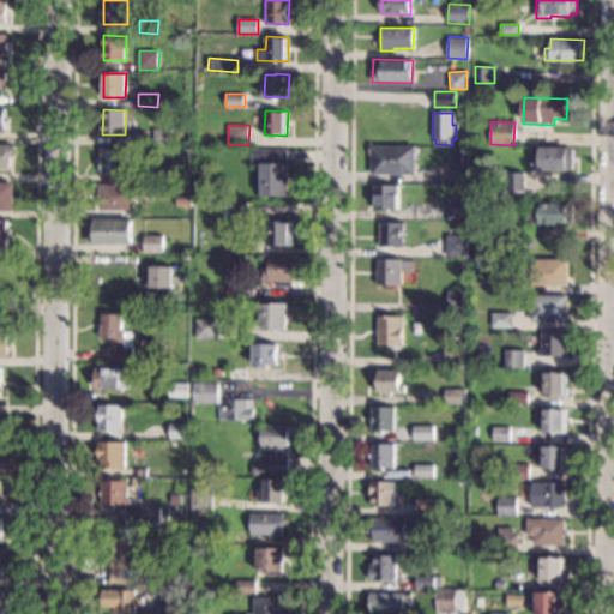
[(173,130),(172,143),(155,143),(155,128),(173,130)]
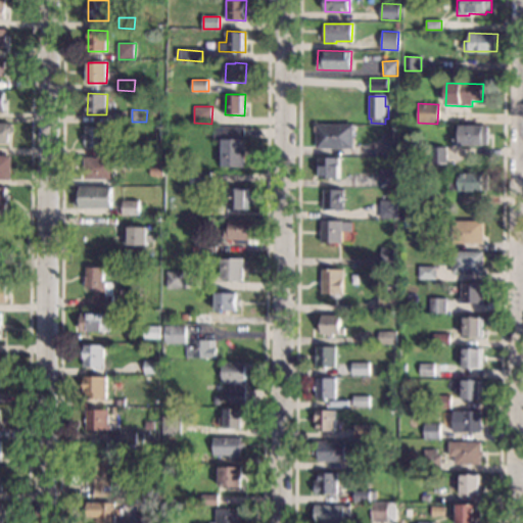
[(13,134),(9,134),(9,143),(0,143),(0,124),(13,125),(13,134)]
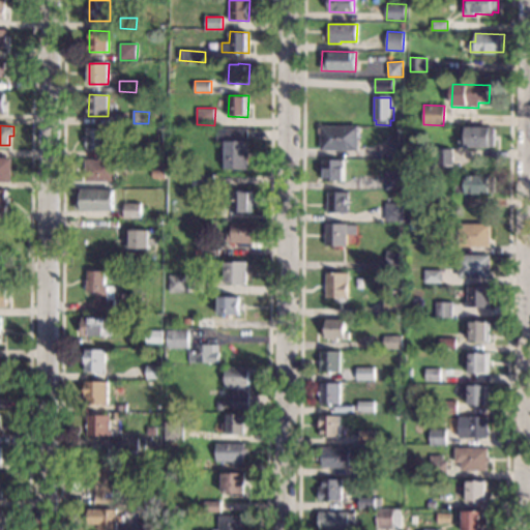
[(358,151),(321,151),(321,134),(319,134),(319,126),(358,126),(358,151)]
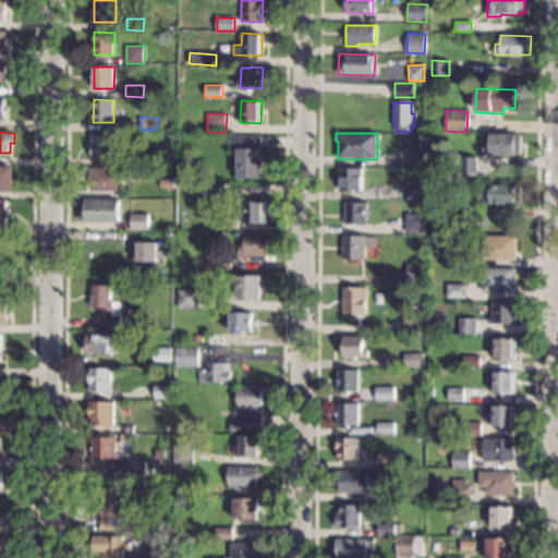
[(111,157),(92,157),(92,134),(112,135),(111,157)]
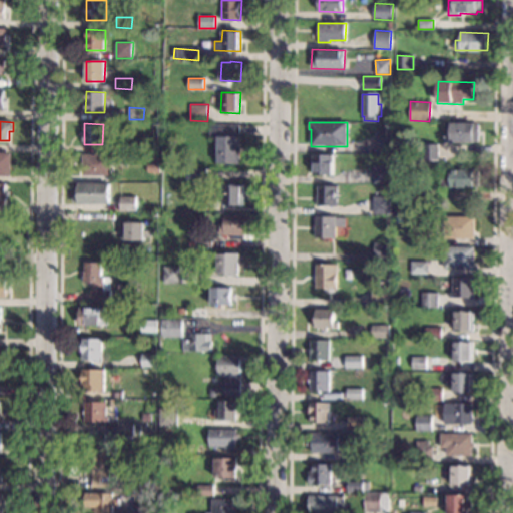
[(478,141),(473,141),(473,143),(446,142),(445,134),(445,133),(450,132),(451,123),(478,124),(478,141)]
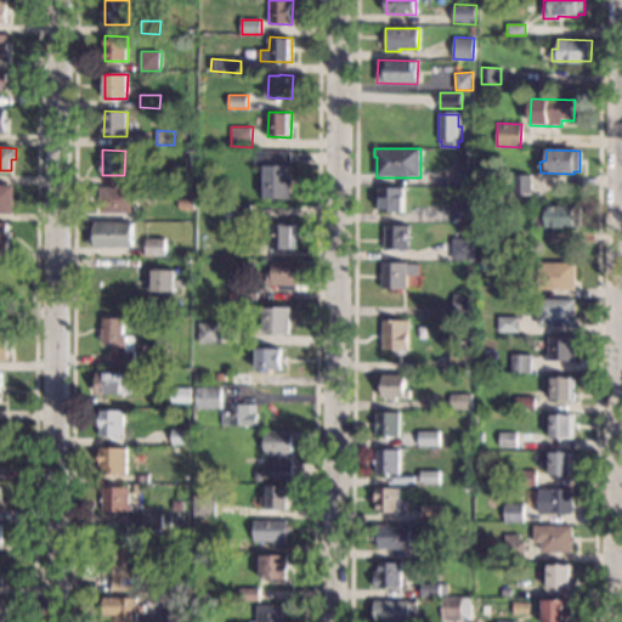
[(290,199),(264,198),(265,185),(258,184),(258,175),(265,175),(265,168),(255,168),(255,151),(292,151),(290,199)]
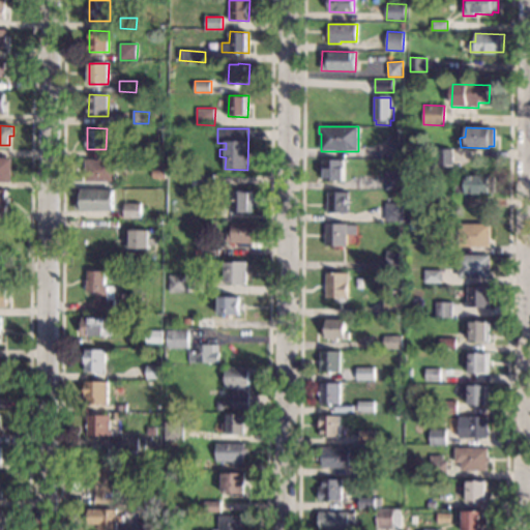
[(405,157),(388,157),(388,141),(405,141),(405,157)]
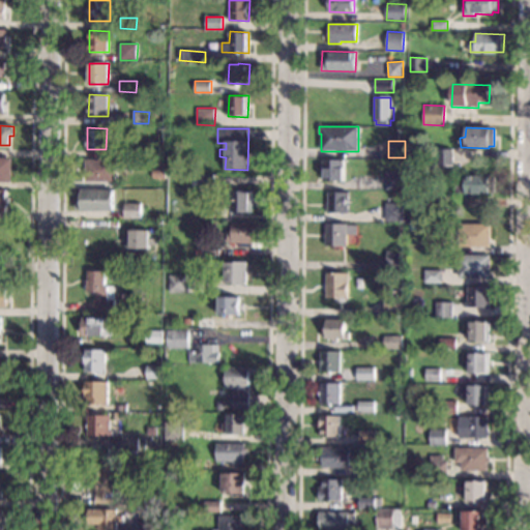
[(451,174),(438,173),(439,149),(451,149),(451,174)]
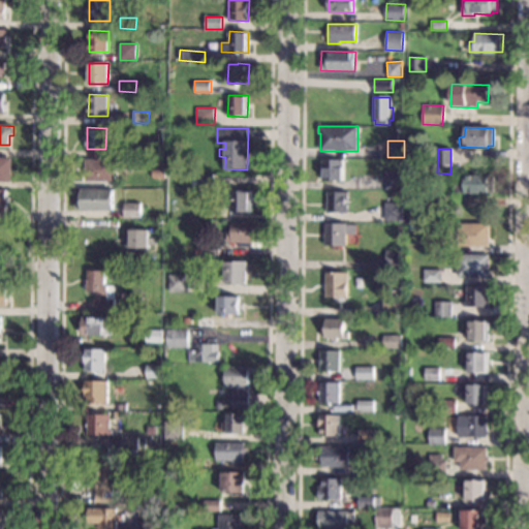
[(11,181),(0,181),(0,157),(11,158),(11,181)]
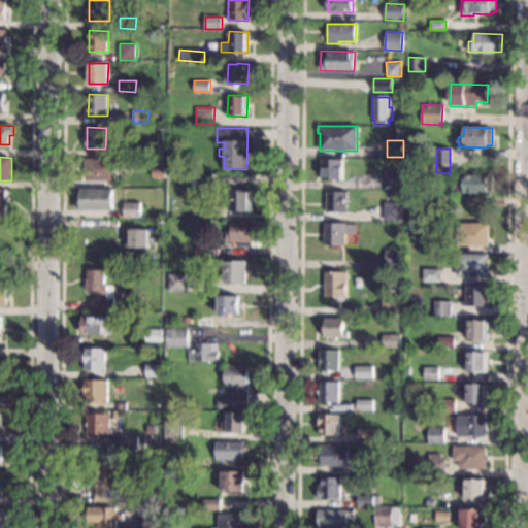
[(114,180),(86,180),(86,158),(112,159),(116,159),(114,180)]
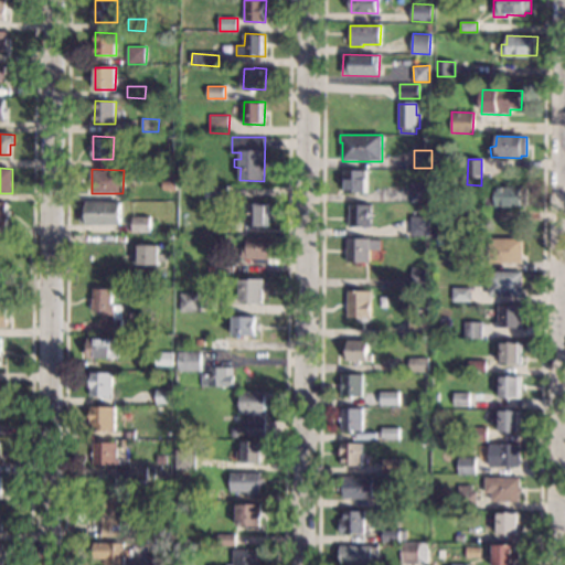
[(366,192),(340,192),(341,182),(343,182),(343,171),(366,171),(366,192)]
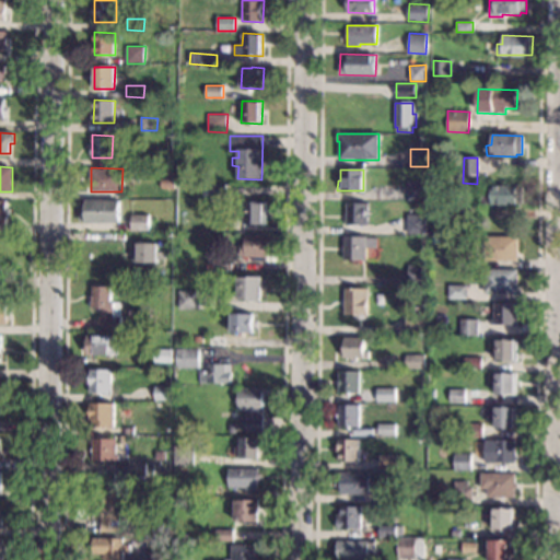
[(176,178),(175,189),(162,188),(162,178),(176,178)]
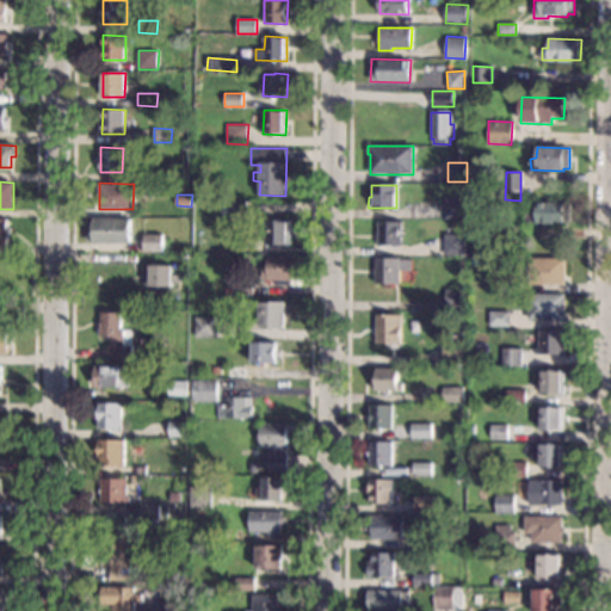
[(466,218),(443,218),(443,196),(466,197),(466,218)]
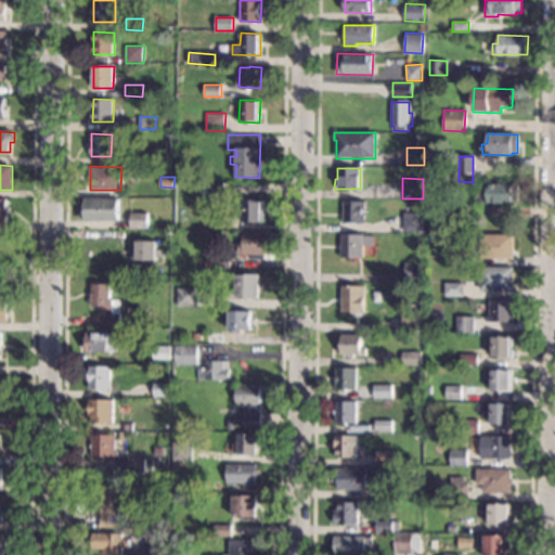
[(223,182),(223,196),(207,196),(207,182),(223,182)]
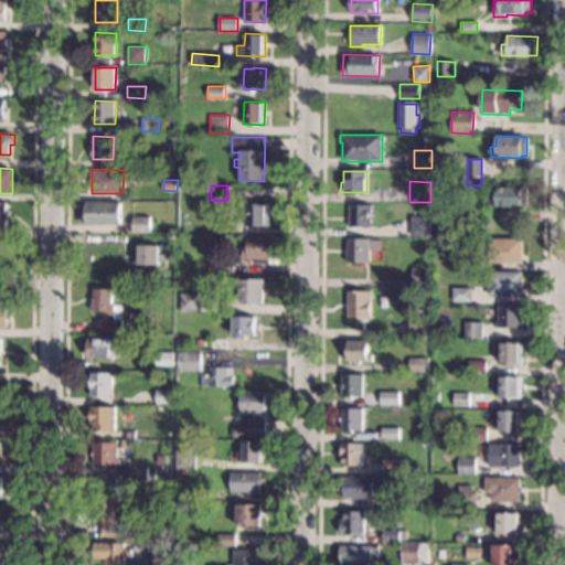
[(526,188),(525,206),(484,205),(486,187),(526,188)]
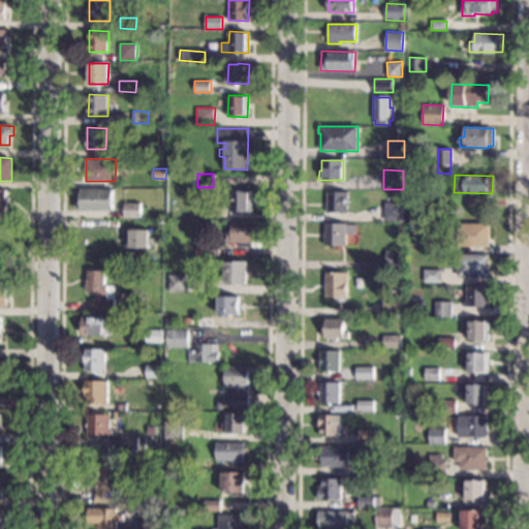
[(7,198),(10,198),(10,205),(6,205),(6,212),(0,211),(0,189),(7,189),(7,198)]
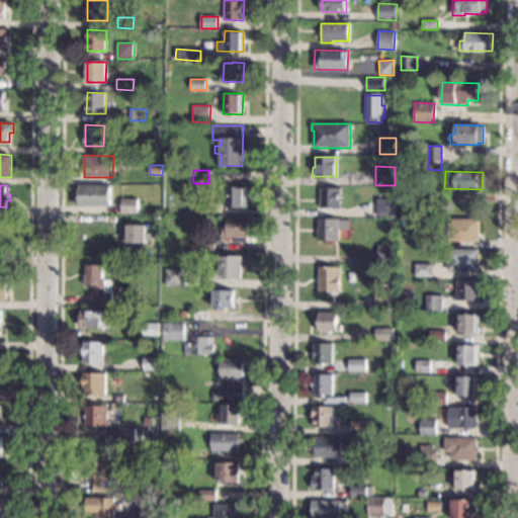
[(111,205),(74,205),(75,192),(79,192),(79,185),(111,185),(111,205)]
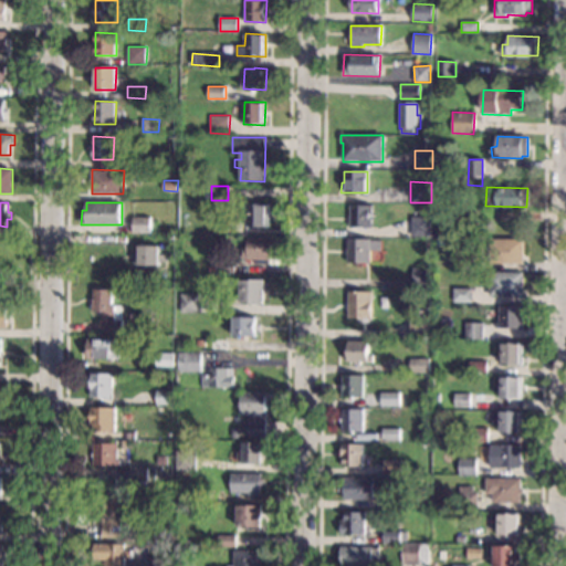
[(268,227),(245,227),(245,205),(247,205),(268,205),(268,227)]
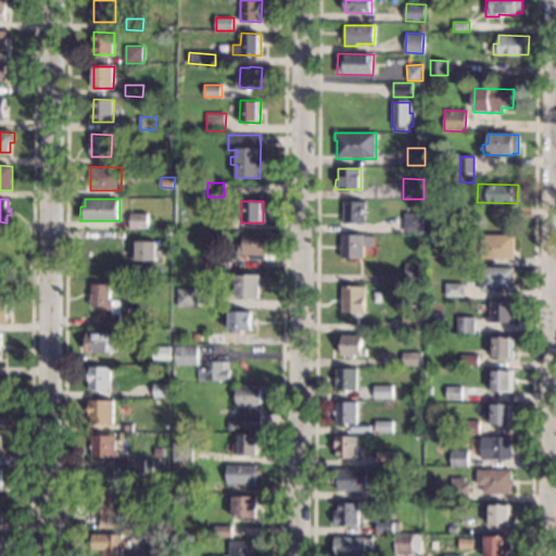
[(365,223),(343,224),(343,202),(365,202),(365,223)]
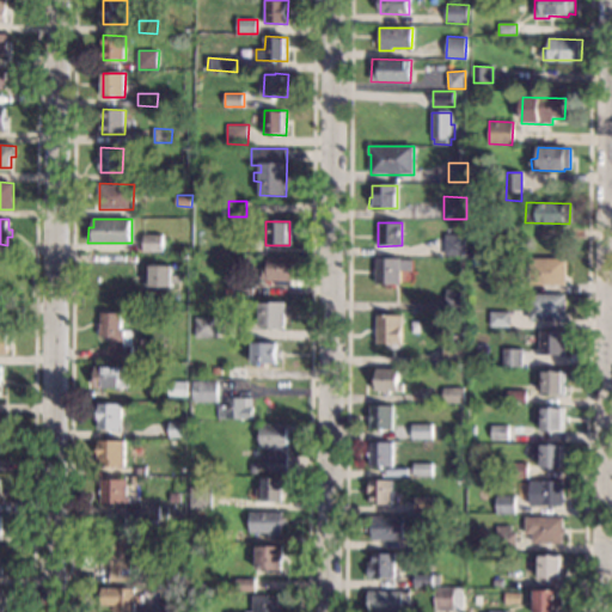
[(505,227),(505,245),(487,244),(488,227),(505,227)]
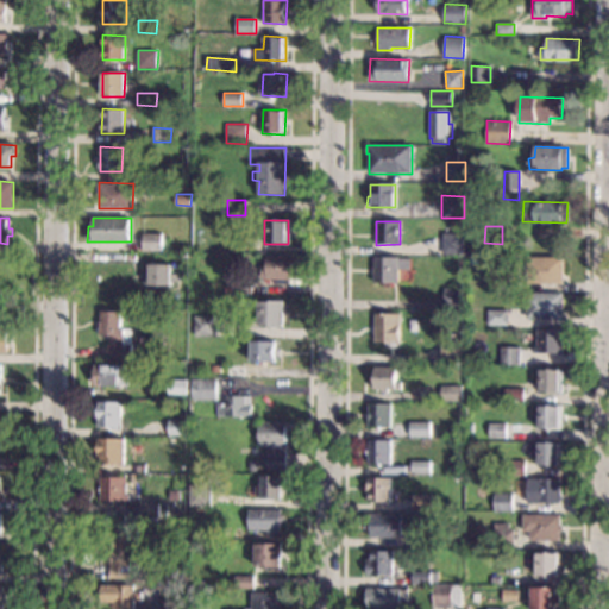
[(464,232),(463,255),(441,253),(443,232),(464,232)]
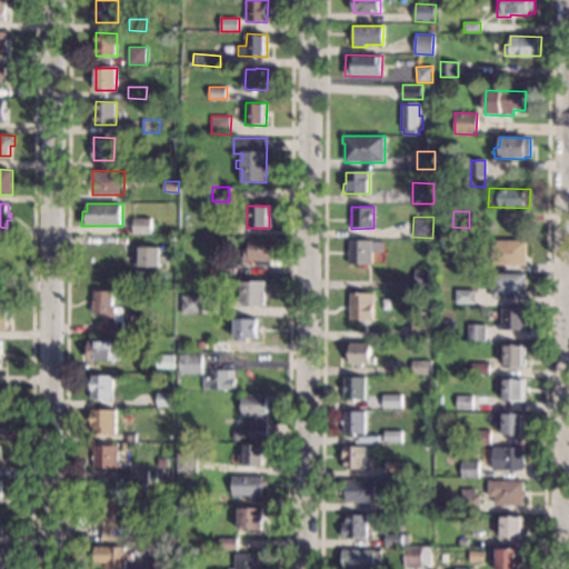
[(151,235),(135,235),(135,218),(151,218),(151,235)]
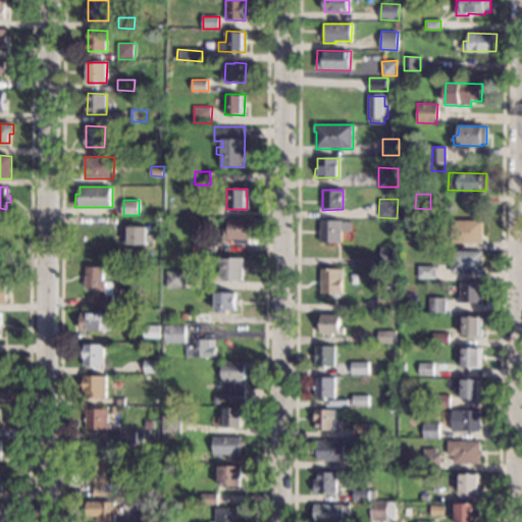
[(250,219),(250,221),(253,221),(253,238),(250,238),(250,240),(223,239),(223,228),(227,228),(227,218),(250,219)]
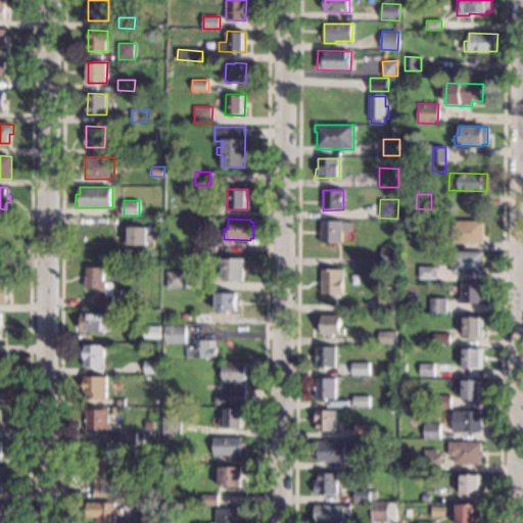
[(482,243),(452,243),(452,221),(482,221),(482,243)]
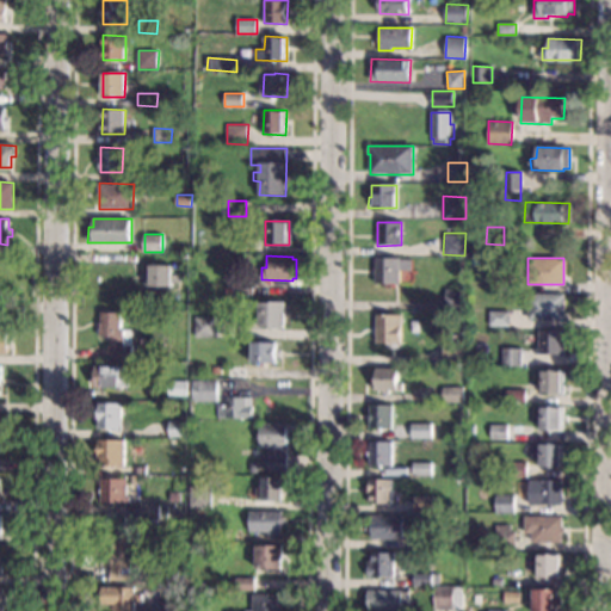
[(399,260),(411,260),(411,270),(400,270),(400,283),(376,283),(376,259),(399,259),(399,260)]
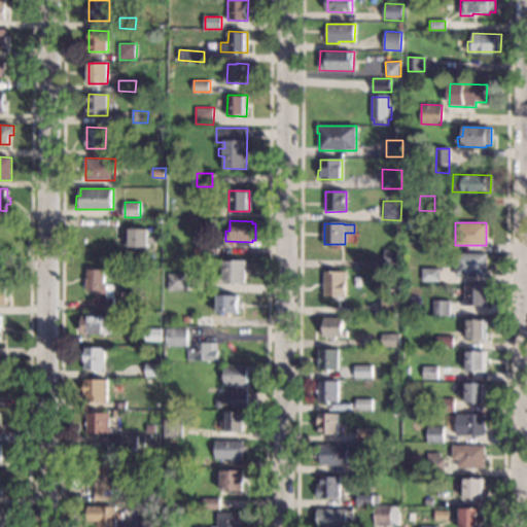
[(148,230),(148,237),(155,237),(155,244),(148,243),(148,247),(129,246),(130,229),(148,230)]
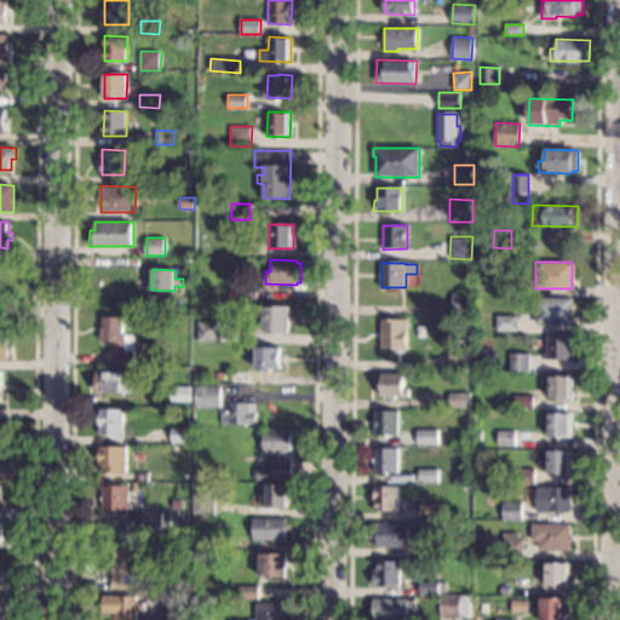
[(517,280),(516,296),(497,296),(497,280),(517,280)]
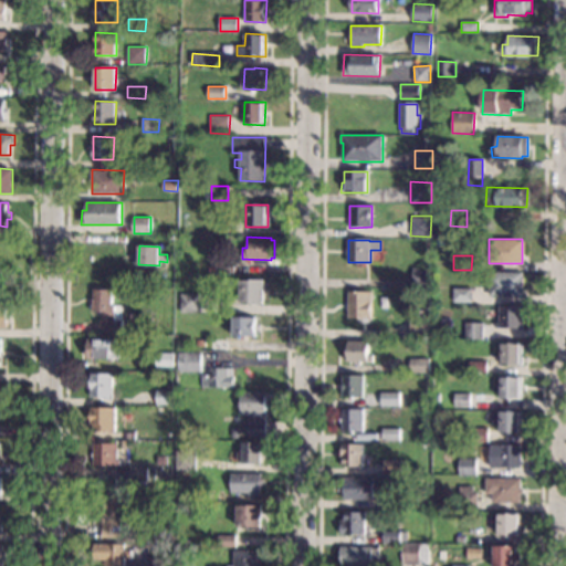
[(233,273),(216,273),(216,262),(233,262),(233,273)]
